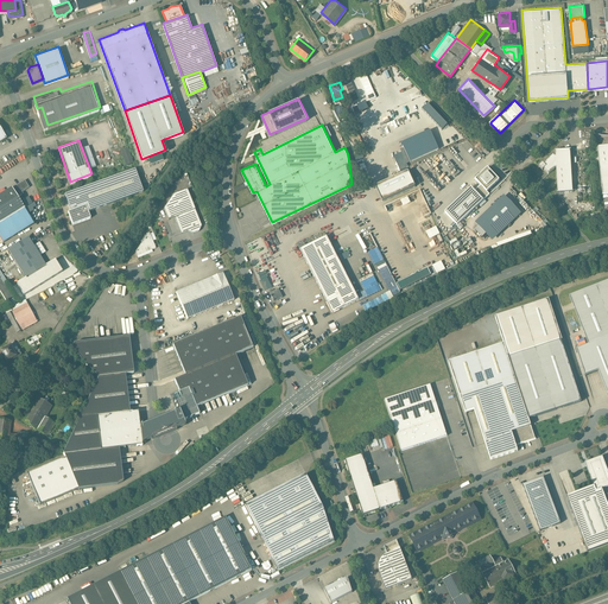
[(607,142),(601,144),(597,144),(600,169),(607,166),(607,142)]
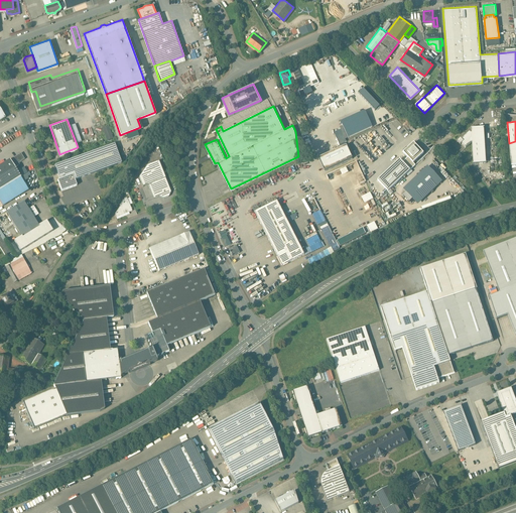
[(107,138),(114,135),(108,122),(102,125),(107,138)]
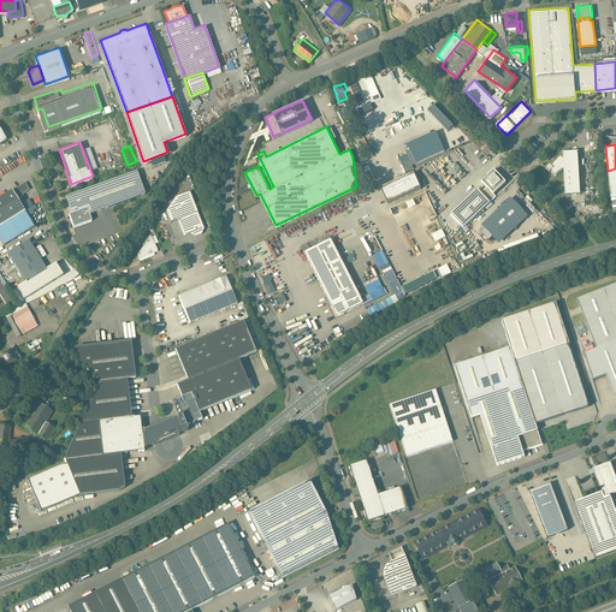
[(578,149),(562,150),(563,155),(563,167),(564,192),(580,191),(578,149)]
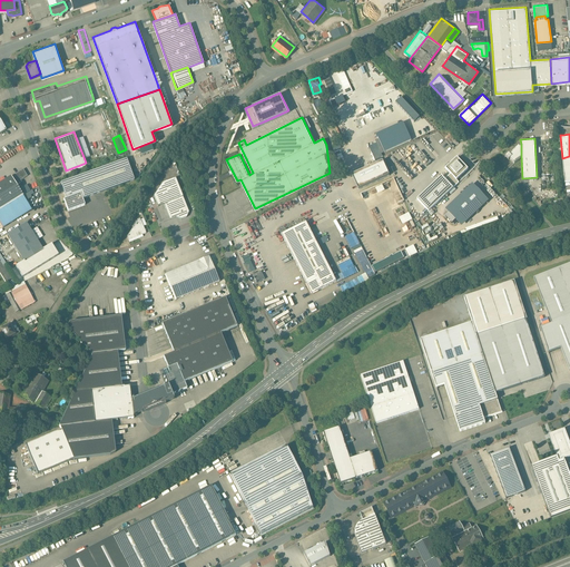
[(519,143),(510,150),(511,150),(510,152),(509,150),(505,154),(509,157),(510,156),(511,157),(510,157),(514,160),(520,155),(521,155),(521,144),(520,145),(519,143)]
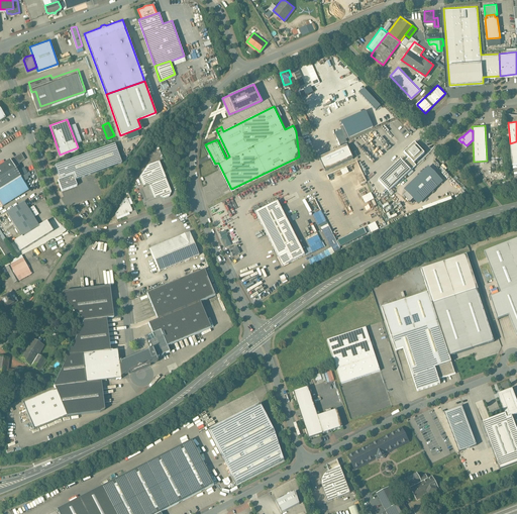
[(343,136),(317,146),(327,172),(355,161),(348,142),(346,143),(343,136)]
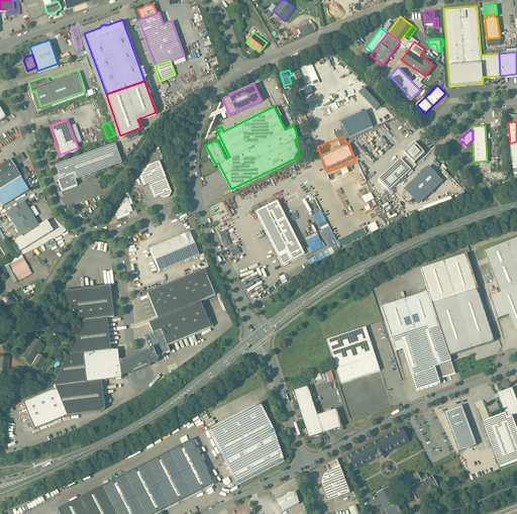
[(408,156),(414,162),(424,151),(414,141),(404,151),(408,156)]
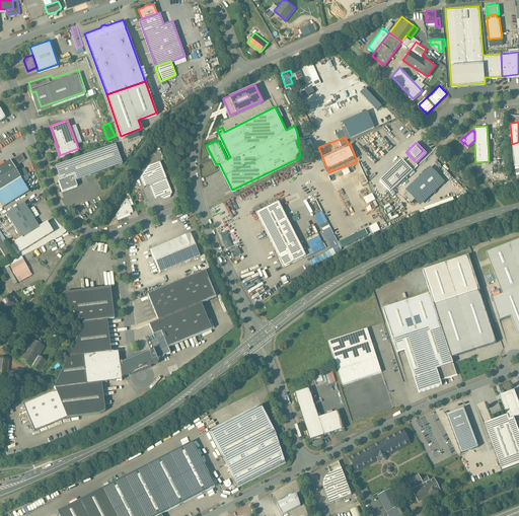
[(55,164),(60,178),(73,173),(75,178),(122,162),(115,143),(55,164)]
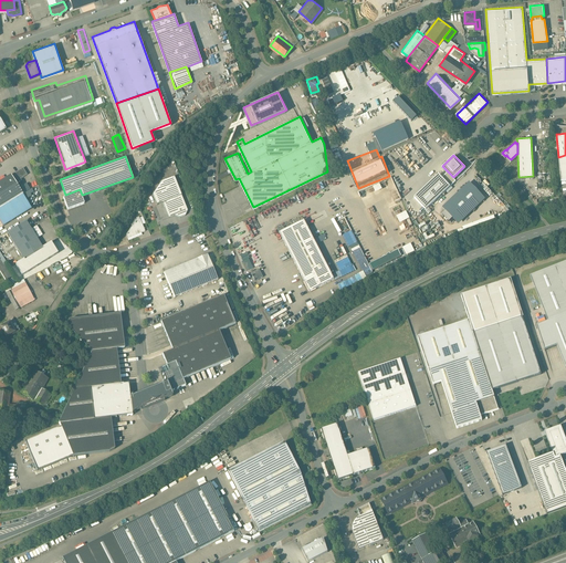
[(23,166),(11,173),(17,181),(21,178),(20,177),(27,173),(23,166)]
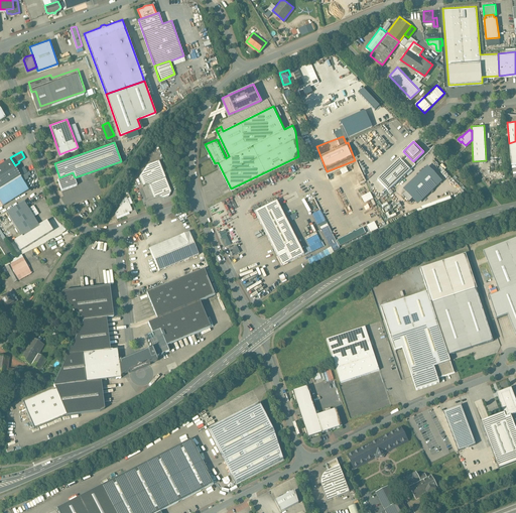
[(402,160),(409,168),(415,163),(413,161),(407,155),(402,160)]
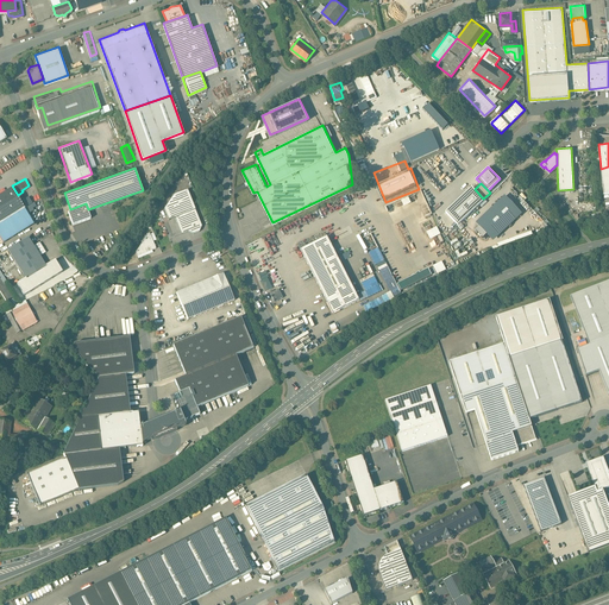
[(18,195),(12,186),(0,193),(0,220),(4,219),(24,206),(18,195)]
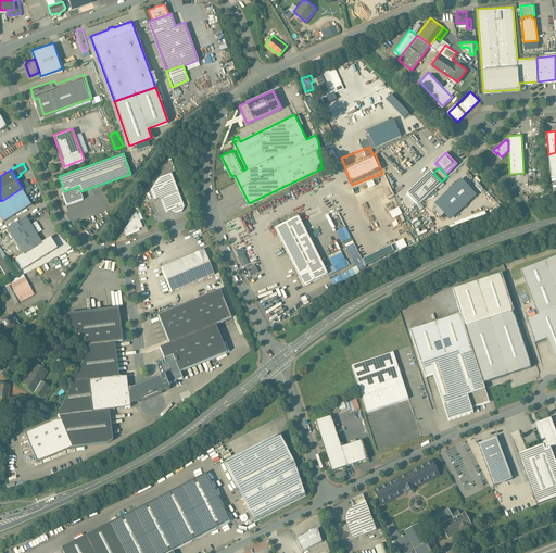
[(430,170),(406,192),(417,203),(441,181),(433,173),(430,170)]
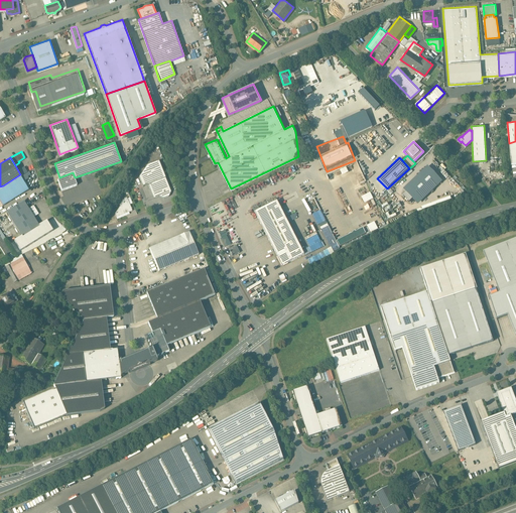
[(170,189),(158,159),(147,163),(139,175),(142,184),(148,182),(153,197),(159,194),(164,196),(168,195),(170,189)]
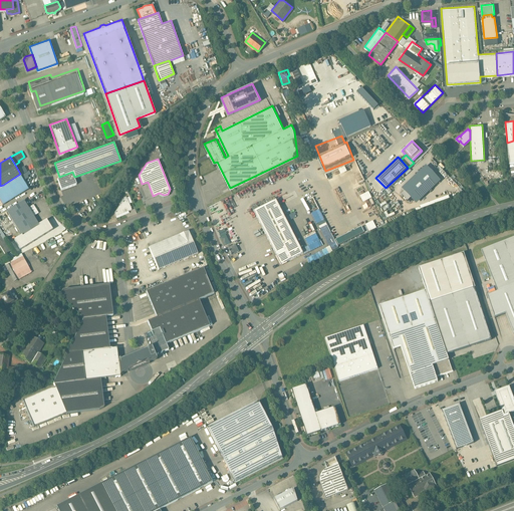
[(17,168),(24,178),(31,173),(25,164),(17,168)]
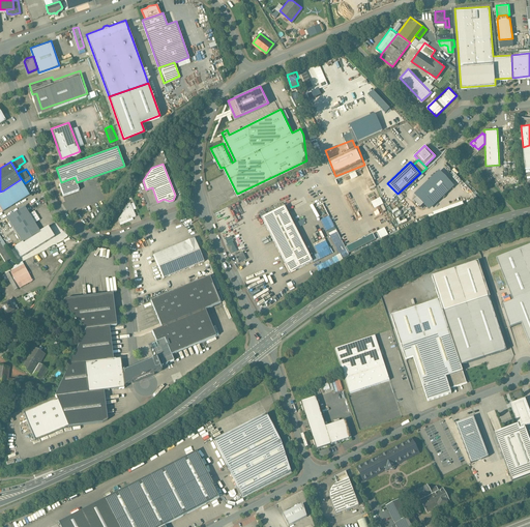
[(439,169),(414,193),(429,208),(453,184),(439,169)]
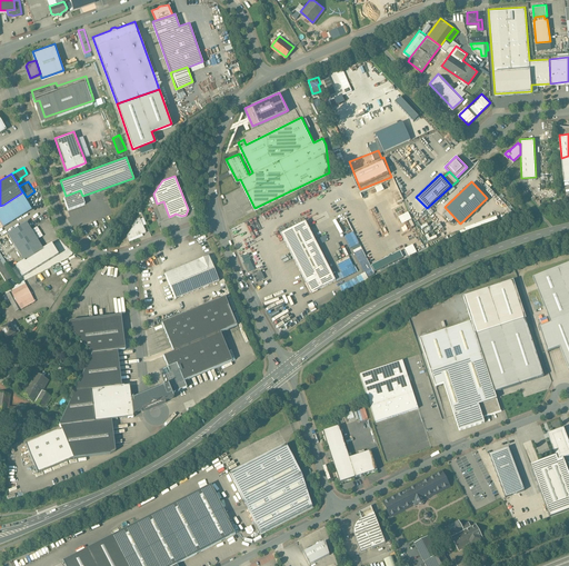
[(85,202),(82,196),(80,190),(66,196),(63,197),(68,208),(85,202)]
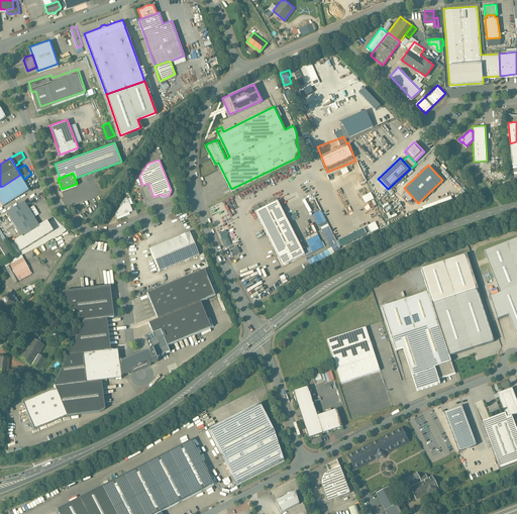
[(20,175),(3,186),(11,199),(28,188),(20,175)]
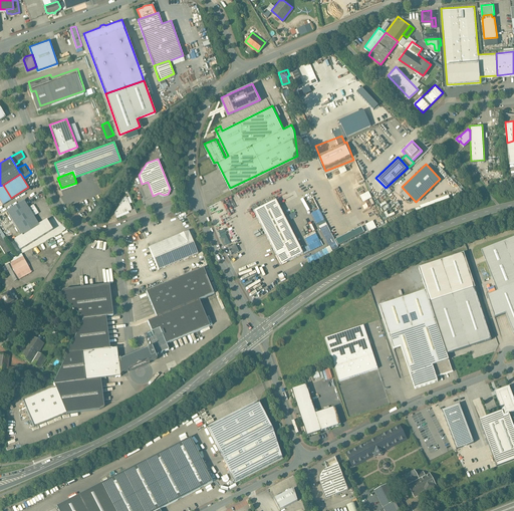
[(3,185),(0,186),(0,198),(2,202),(3,203),(11,198),(3,185)]
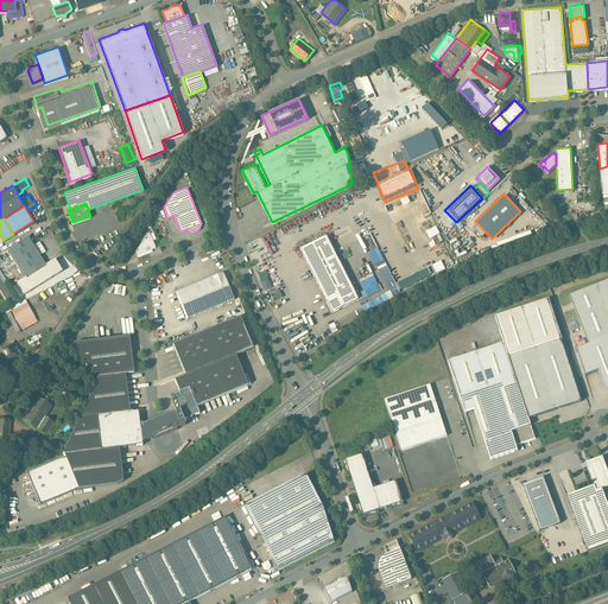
[(437,223),(426,228),(430,236),(441,230),(437,223)]
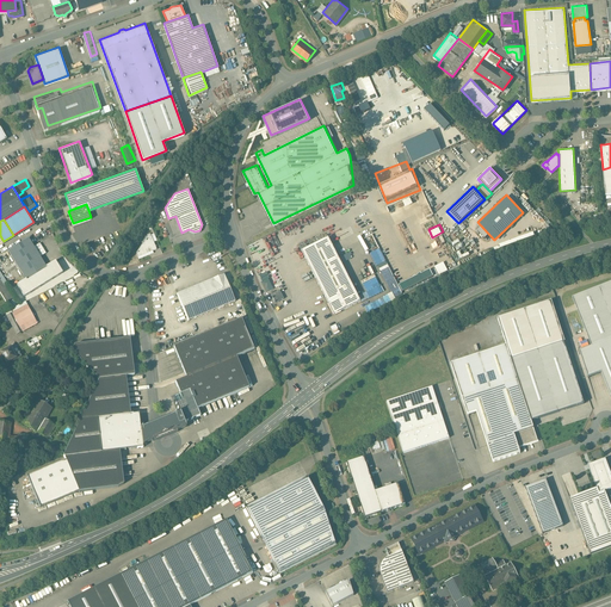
[(150,233),(147,234),(136,251),(137,254),(156,247),(150,233)]
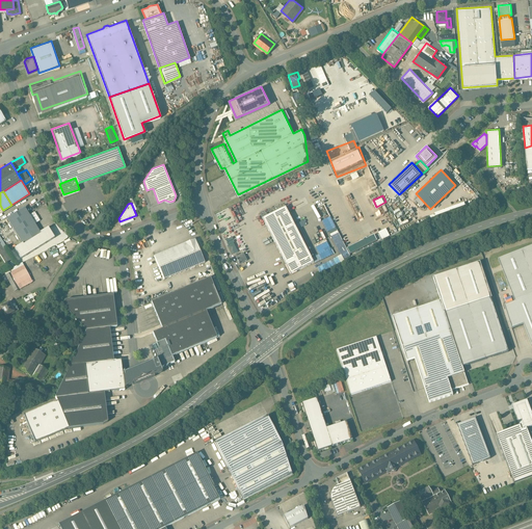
[(286,204),(263,216),(291,271),(314,260),(286,204)]
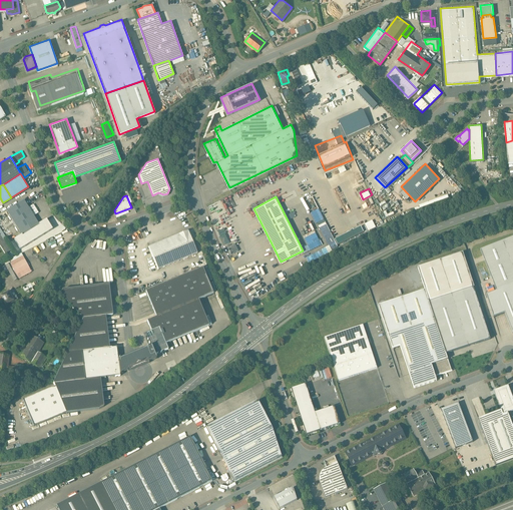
[(28,205),(23,197),(6,208),(22,233),(39,223),(33,213),(28,205)]
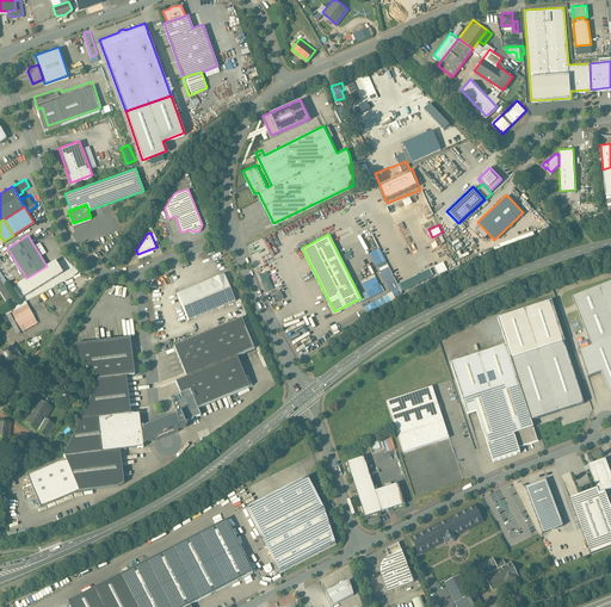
[(45,251),(39,241),(34,245),(39,254),(45,251)]
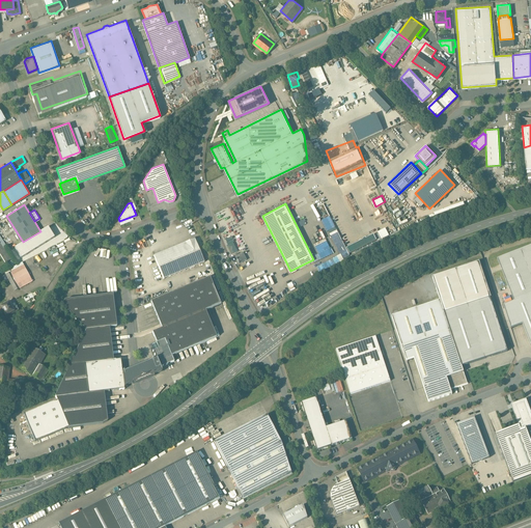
[(382,237),(390,232),(386,225),(378,229),(382,237)]
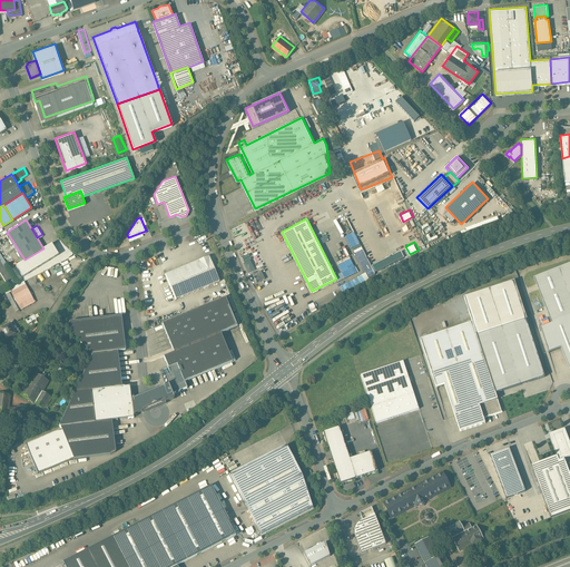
[(363,244),(355,247),(367,274),(406,256),(402,248),(371,262),(363,244)]
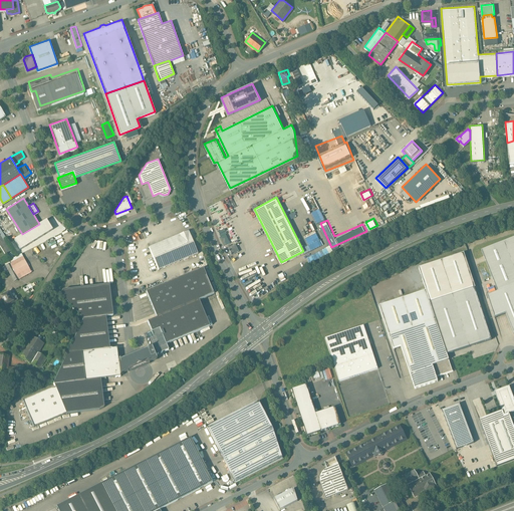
[(188,228),(150,245),(159,268),(198,252),(188,228)]
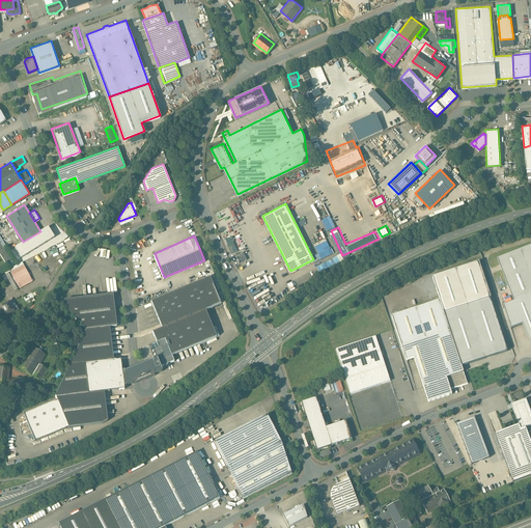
[(319,251),(312,254),(314,259),(333,251),(328,239),(315,244),(319,251)]
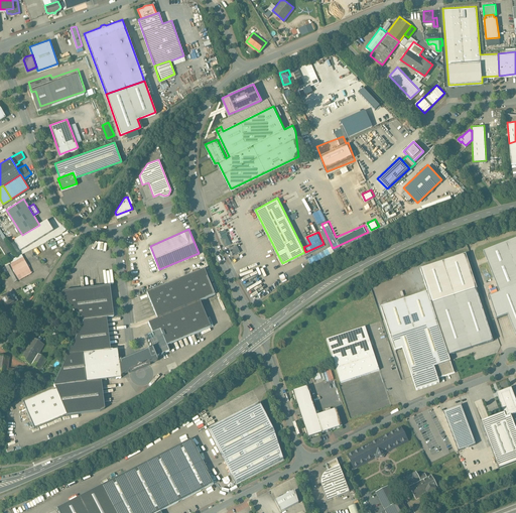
[(515,236),(484,249),(500,290),(515,283),(515,236)]
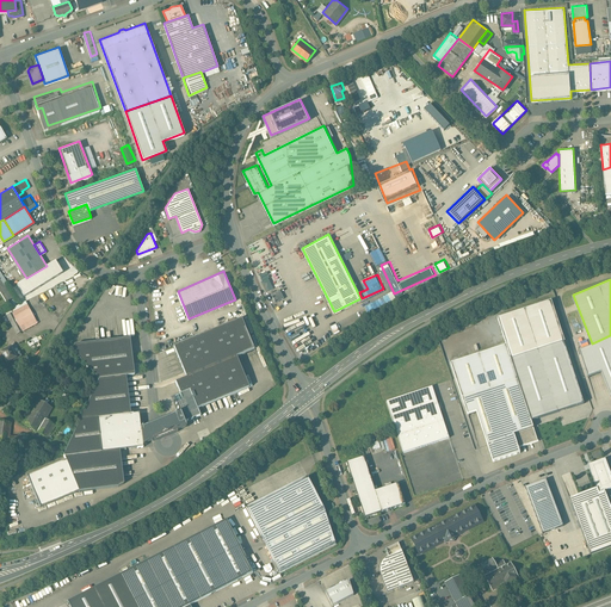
[(281,286),(272,291),(276,299),(285,296),(281,286)]
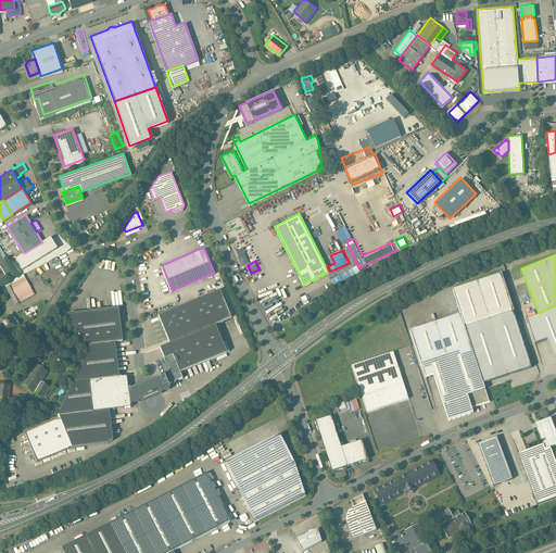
[(333,283),(355,271),(353,266),(331,277),(333,283)]
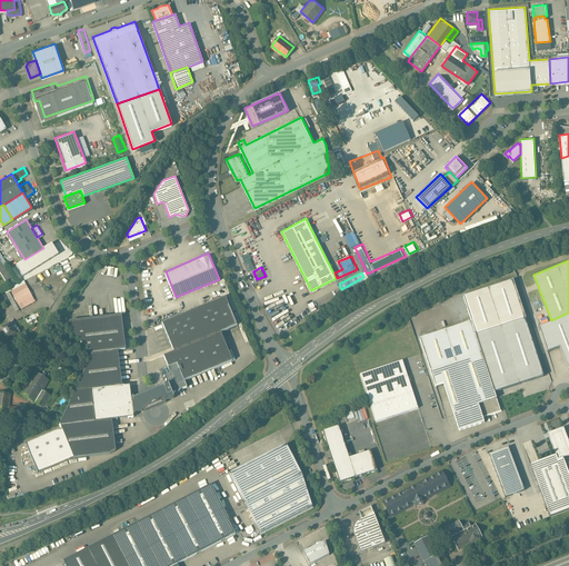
[(471,319),(476,333),(526,316),(513,278),(463,294),(471,319)]
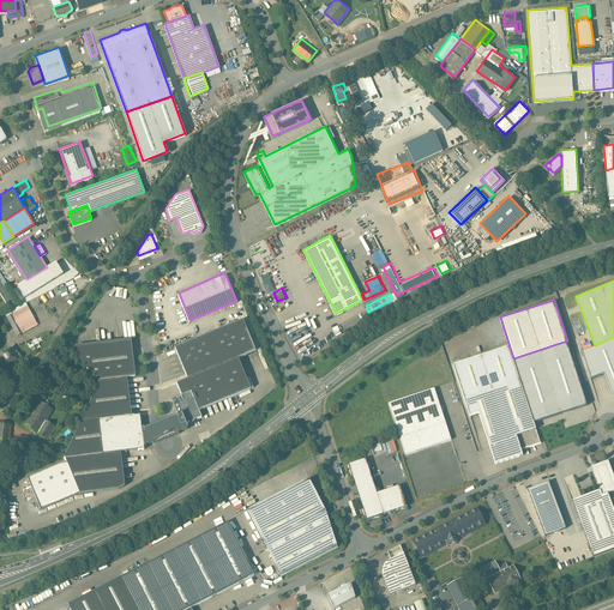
[(26,303),(6,314),(17,333),(37,322),(26,303)]
